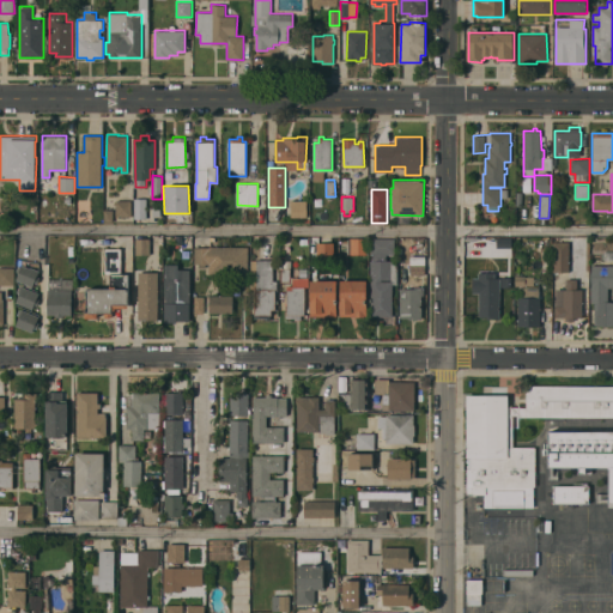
[(146,218),(134,218),(134,198),(146,198),(146,218)]
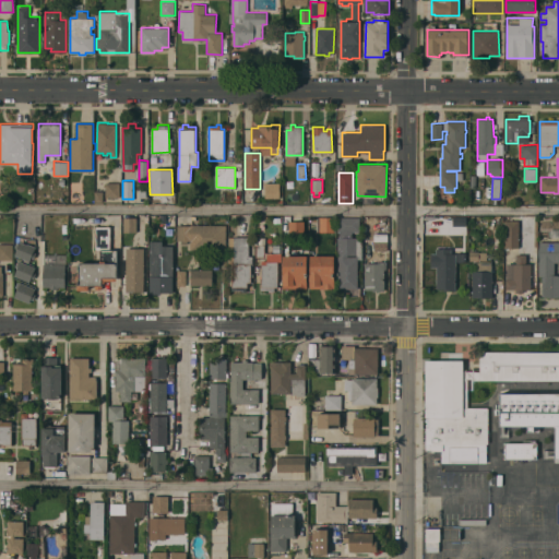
[(69,181),(82,181),(82,200),(69,200),(69,181)]
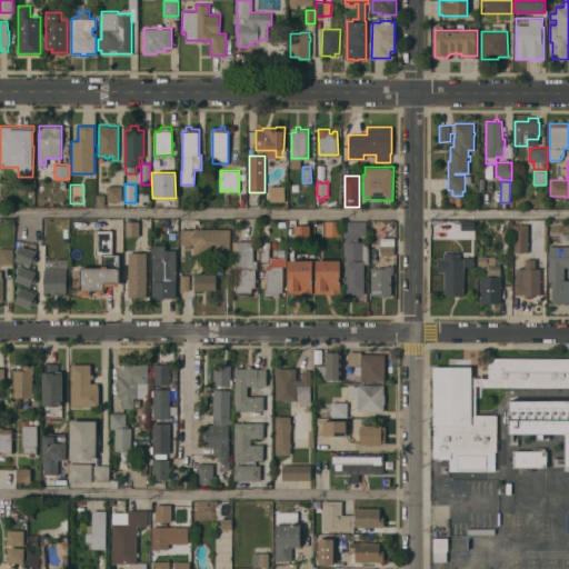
[(108,186),(121,186),(122,200),(108,200),(108,186)]
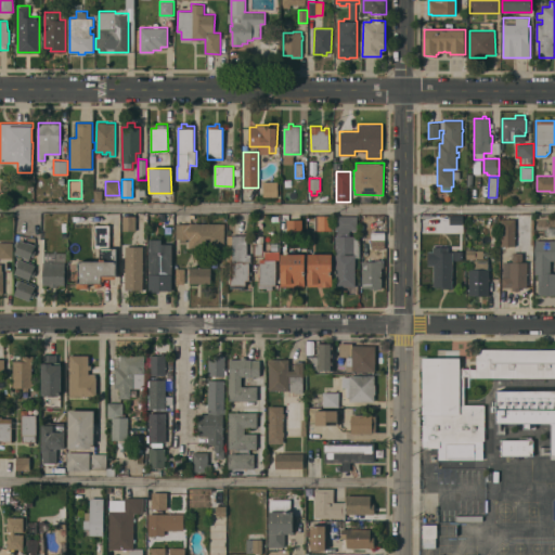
[(278,181),(278,196),(263,196),(263,181),(278,181)]
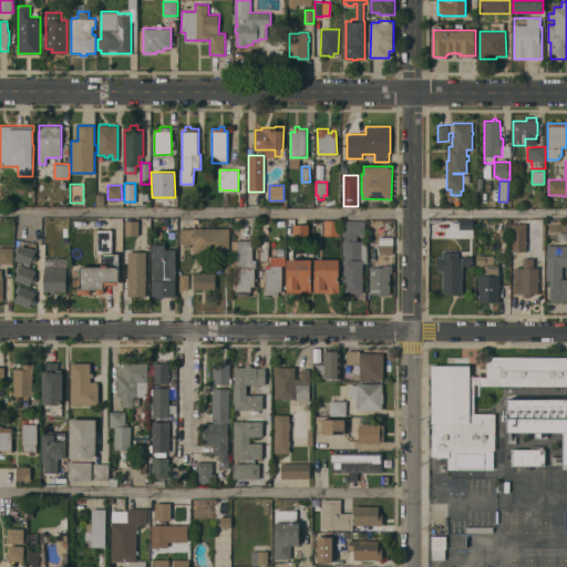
[(287,234),(287,219),(294,219),(294,224),(309,224),(308,239),(292,239),(294,234),(287,234)]
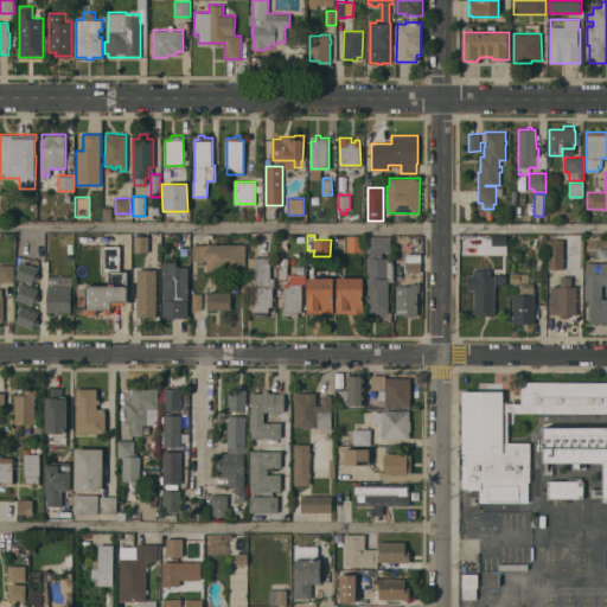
[(368,235),(391,236),(391,251),(383,251),(383,257),(387,257),(387,259),(394,259),(394,281),(388,281),(388,313),(368,313),(368,275),(366,274),(366,257),(370,257),(370,251),(368,251),(368,237),(368,235)]
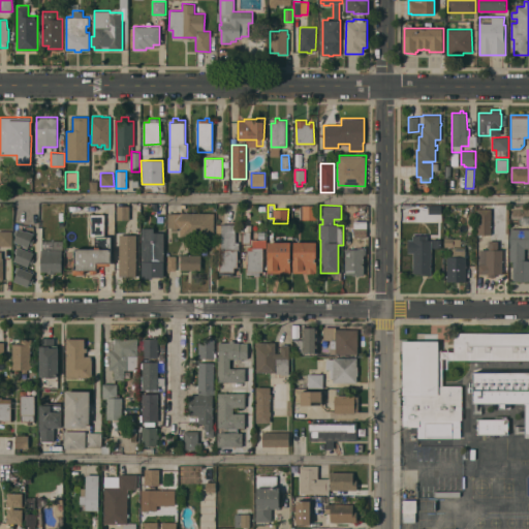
[(130,219),(117,219),(117,206),(130,206),(130,219)]
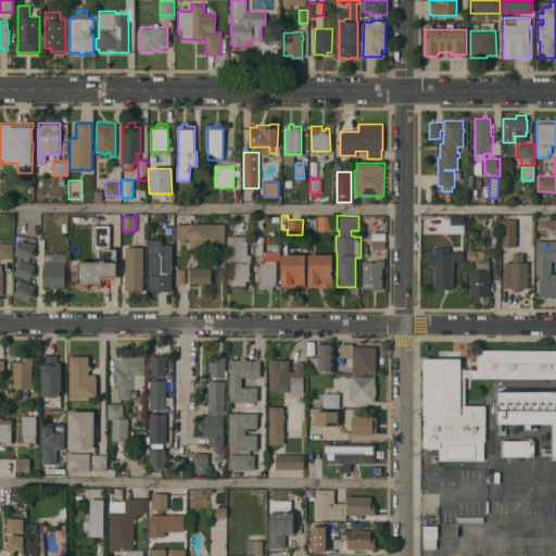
[(332,219),(335,219),(335,230),(316,230),(316,225),(311,225),(311,216),(318,216),(332,216),(332,217),(332,219)]
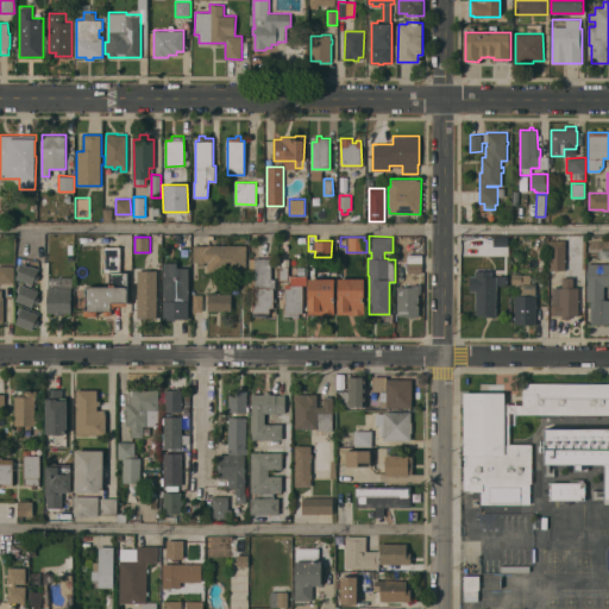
[(565,270),(551,270),(551,240),(565,240),(565,270)]
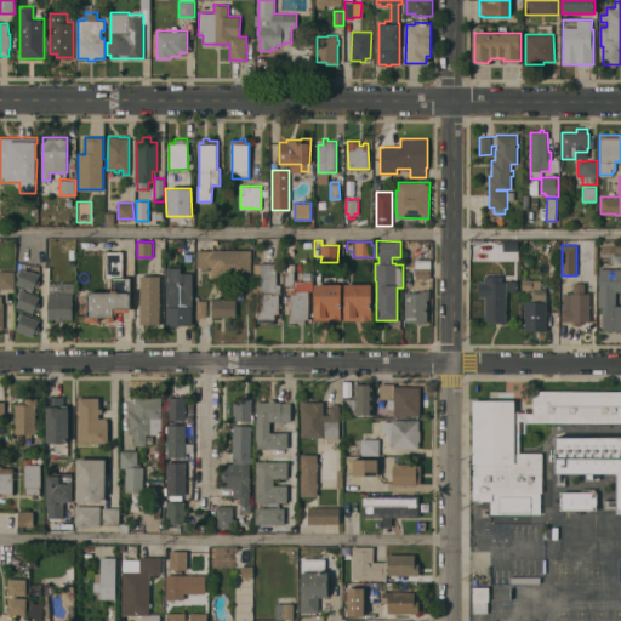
[(486,246),(486,258),(484,258),(484,261),(482,260),(482,258),(469,258),(469,246),(472,246),(486,246)]
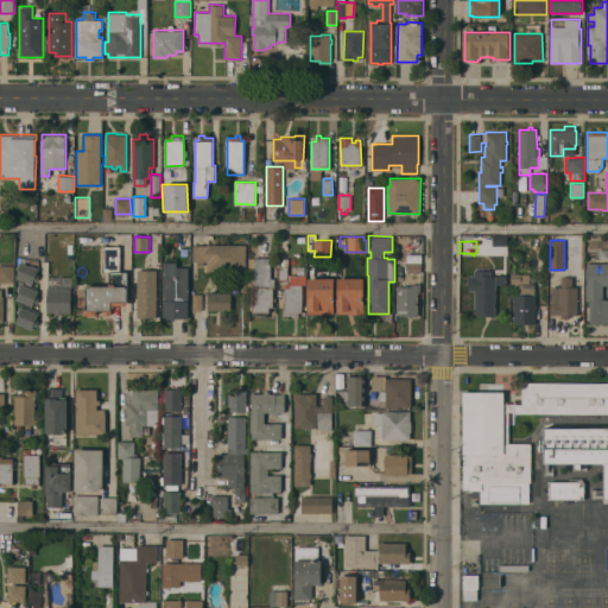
[(239,271),(239,273),(214,272),(214,271),(207,271),(208,261),(203,261),(203,265),(197,265),(197,261),(192,261),(194,245),(207,245),(207,244),(246,245),(246,271),(239,271)]
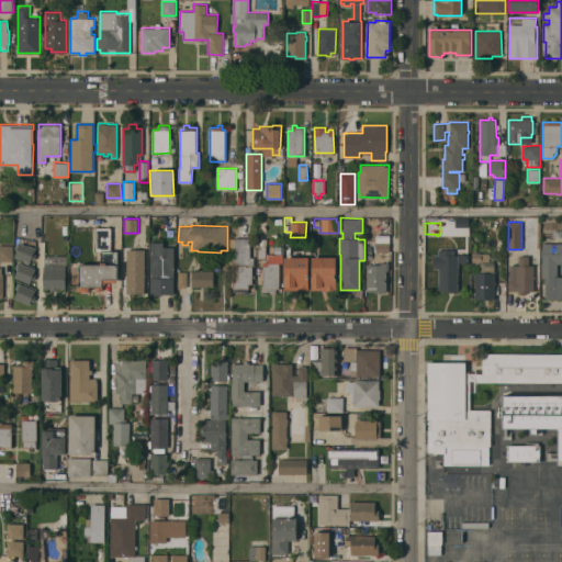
[(111,227),(111,251),(117,251),(117,282),(107,282),(107,284),(103,284),(103,289),(101,291),(98,291),(96,289),(90,287),(90,291),(78,291),(78,287),(79,287),(79,265),(101,265),(101,251),(96,251),(96,227),(111,227)]
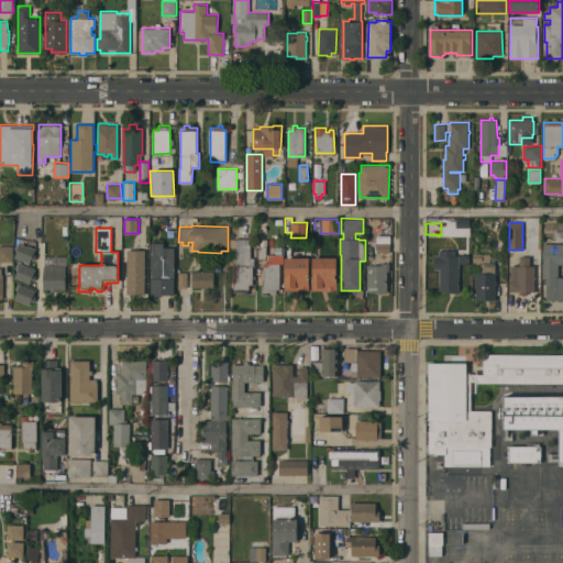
[(392,252),(376,252),(376,242),(377,242),(377,234),(392,235),(392,252)]
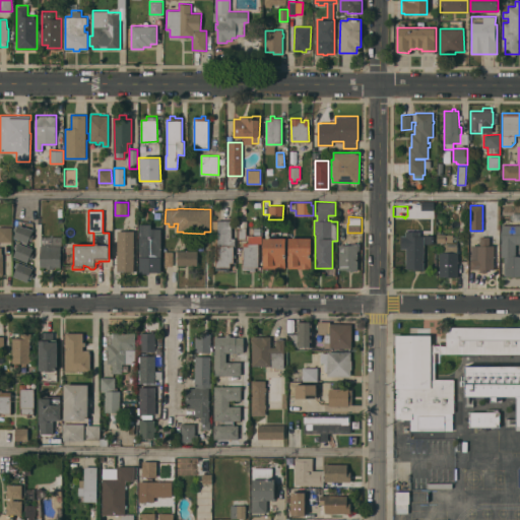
[(235,246),(234,246),(234,262),(231,262),(231,267),(230,267),(230,271),(224,271),(224,269),(216,269),(216,246),(213,245),(213,220),(217,220),(232,220),(232,238),(235,238),(235,246)]
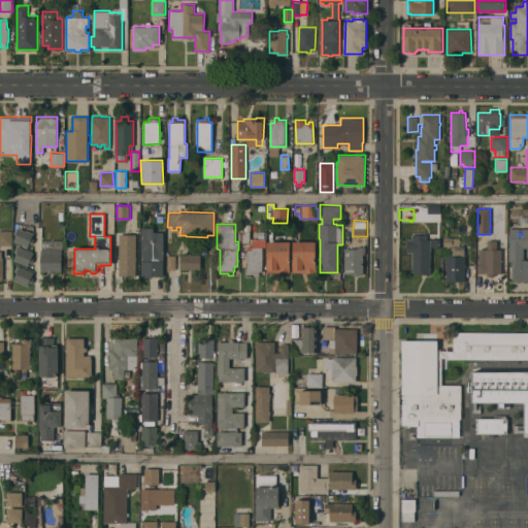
[(28,246),(14,240),(17,234),(14,233),(17,228),(19,229),(20,227),(23,228),(22,230),(26,231),(27,230),(34,233),(32,238),(34,239),(32,243),(30,242),(28,246)]
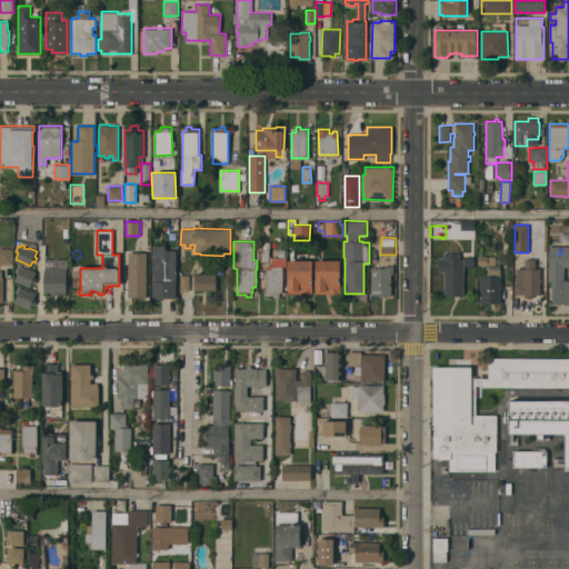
[(152,245),(166,245),(166,249),(176,249),(177,298),(165,298),(165,299),(153,299),(152,245)]
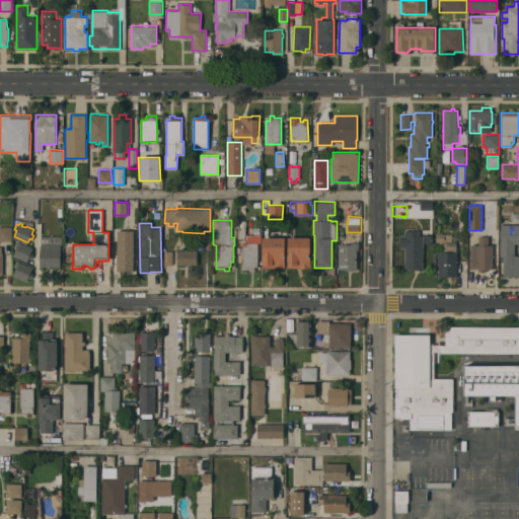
[(503,256),(500,256),(500,242),(501,242),(501,224),(518,224),(518,243),(515,243),(515,255),(518,255),(518,276),(503,276),(503,256)]
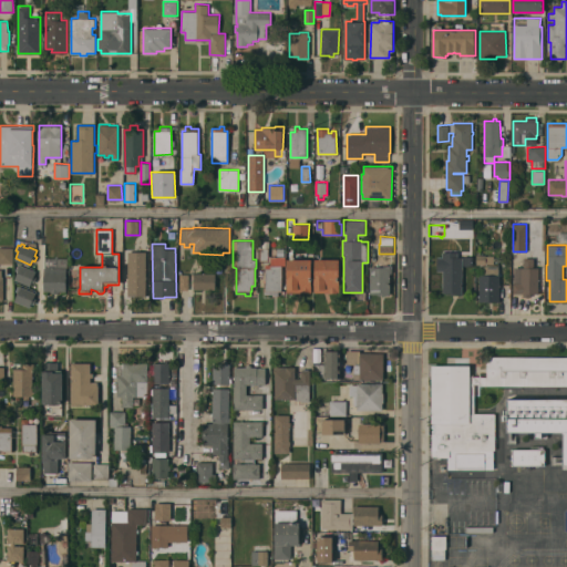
[(0,247),(13,247),(13,263),(0,263),(0,269),(2,269),(2,277),(3,277),(3,300),(0,300),(0,247)]
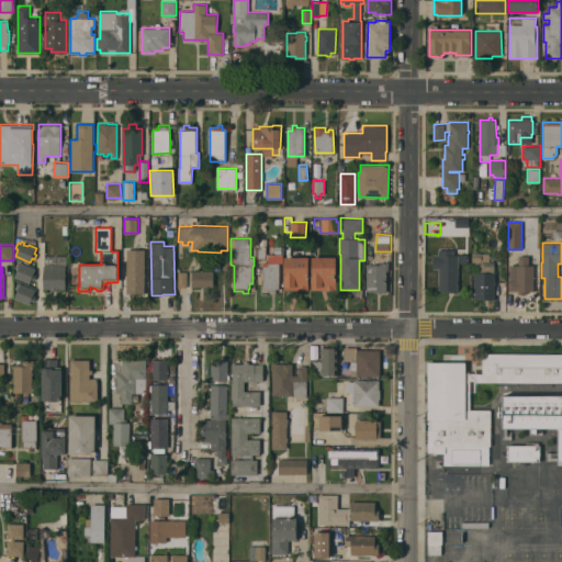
[(268,253),(274,254),(274,245),(282,246),(282,260),(268,260),(268,253)]
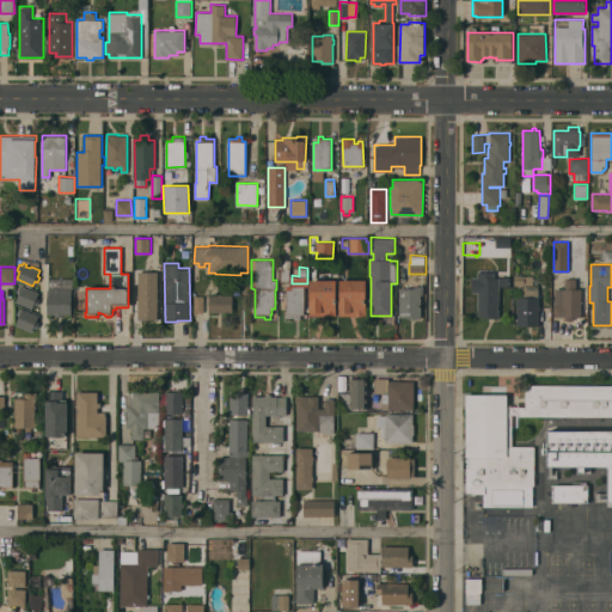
[(289,281),(281,281),(281,268),(291,268),(289,281)]
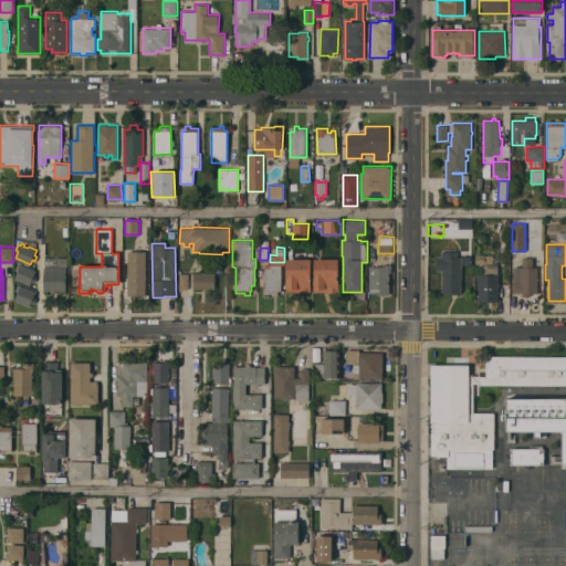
[(146,295),(127,295),(128,251),(146,251),(146,295)]
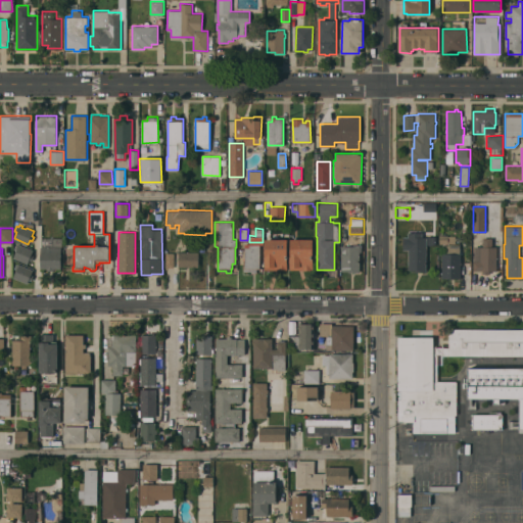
[(427,272),(416,272),(416,270),(408,270),(408,237),(417,237),(417,234),(423,234),(423,237),(427,237),(427,272)]
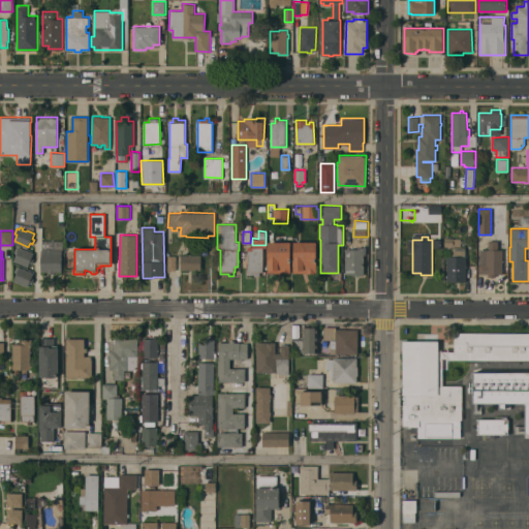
[(454,238),(461,238),(461,246),(454,246),(454,247),(445,247),(445,238),(454,238)]
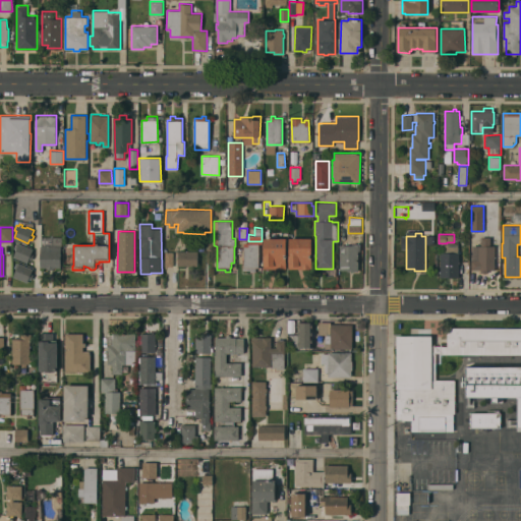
[(286,238),(286,269),(285,269),(278,269),(265,269),(265,237),(286,238)]
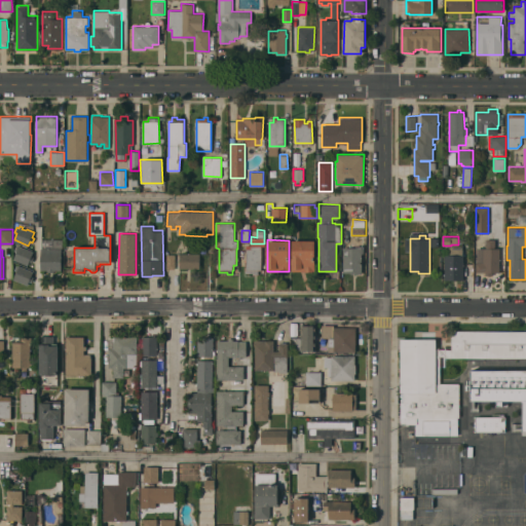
[(499,272),(493,272),(493,275),(485,275),(485,271),(476,271),(476,262),(477,262),(477,248),(486,248),(486,239),(495,239),(495,248),(499,248),(499,272)]
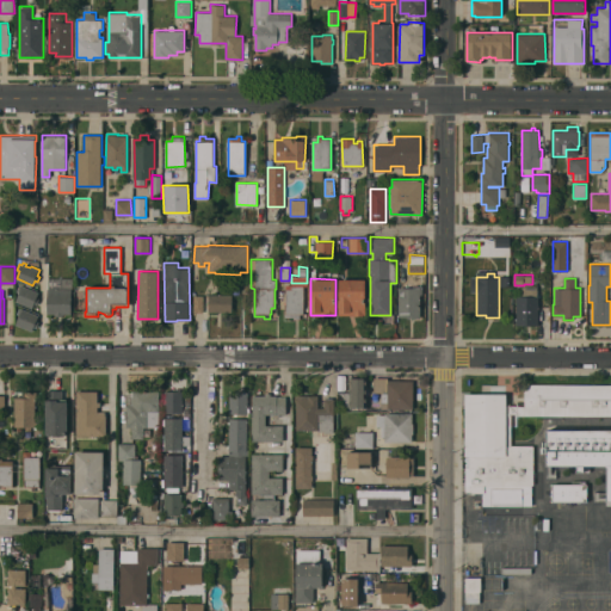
[(366,279),(365,315),(355,315),(339,315),(340,279),(366,279)]
